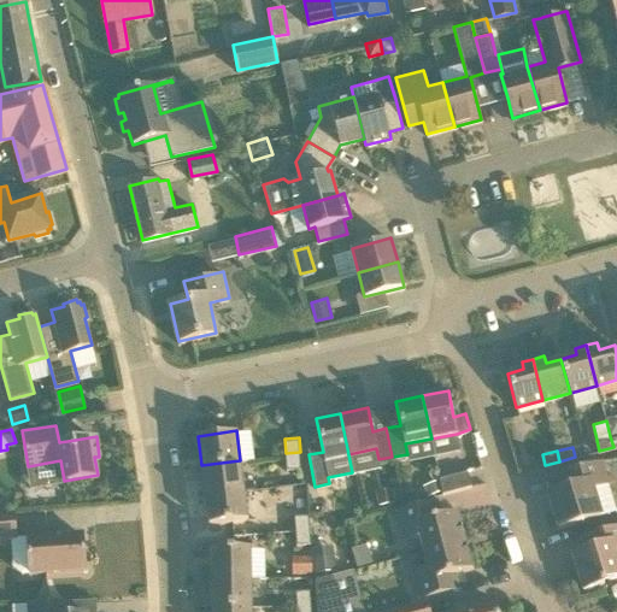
[(301,468),(300,452),(286,453),(287,469),(301,468)]
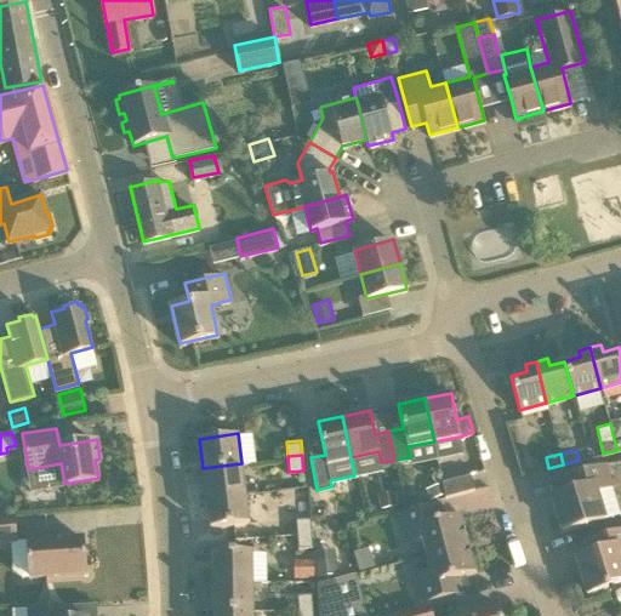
[(611,484),(604,462),(559,475),(564,491),(552,495),(563,530),(604,517),(596,490),(611,484)]
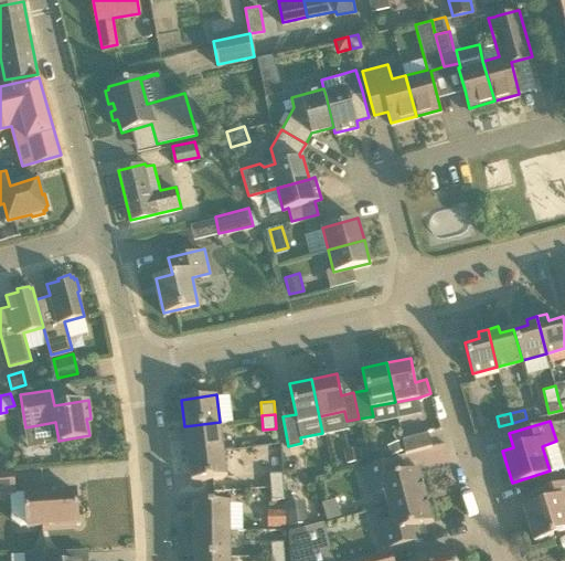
[(220,422),(184,426),(188,453),(223,448),(220,422)]
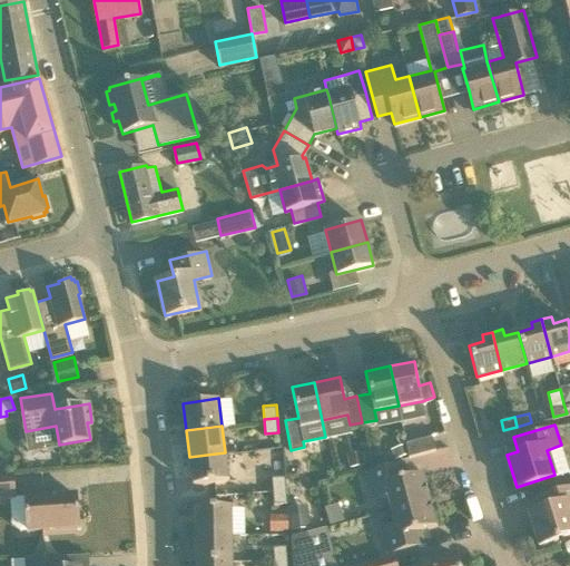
[(435,448),(432,435),(405,441),(408,455),(435,448)]
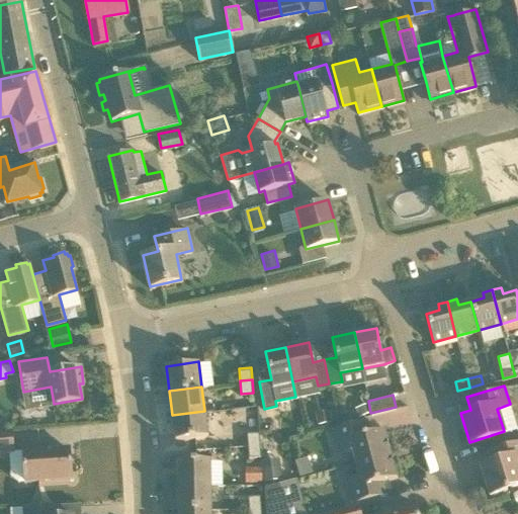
[(369,411),(366,402),(354,406),(358,415),(369,411)]
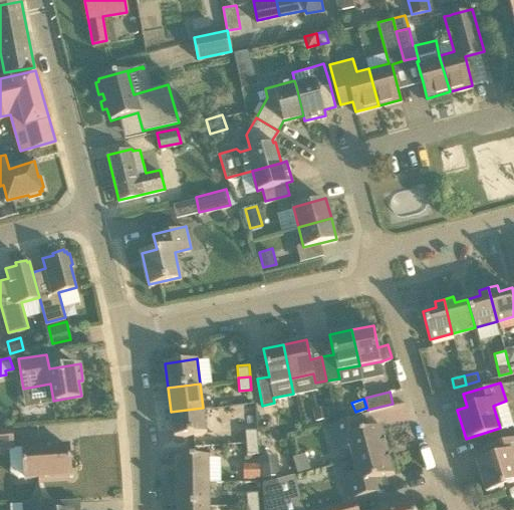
[(328,416),(326,405),(312,407),(315,419),(328,416)]
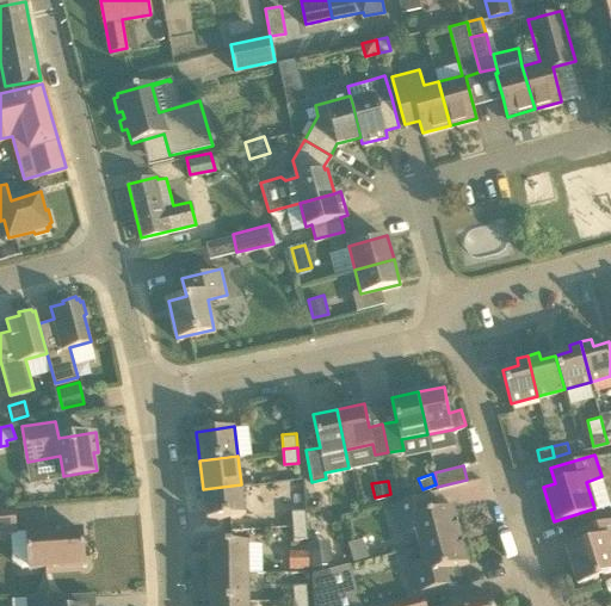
[(241,484),(203,489),(207,518),(245,513),(241,484)]
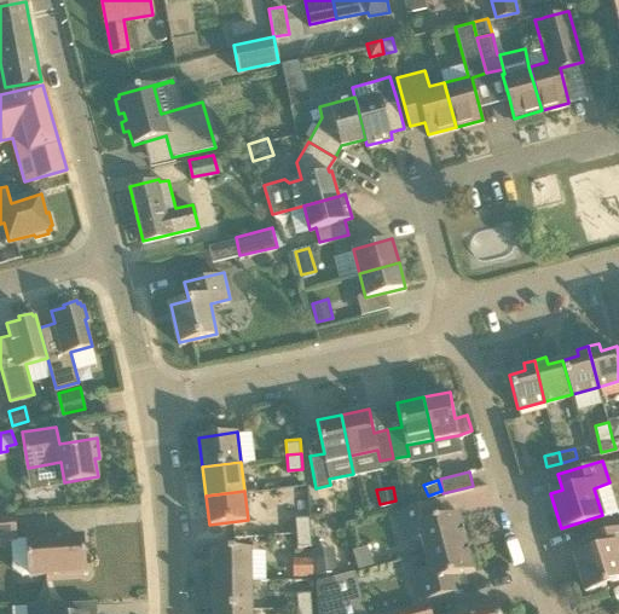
[(458,511),(437,517),(432,503),(398,513),(405,539),(420,536),(424,549),(464,538),(458,511)]
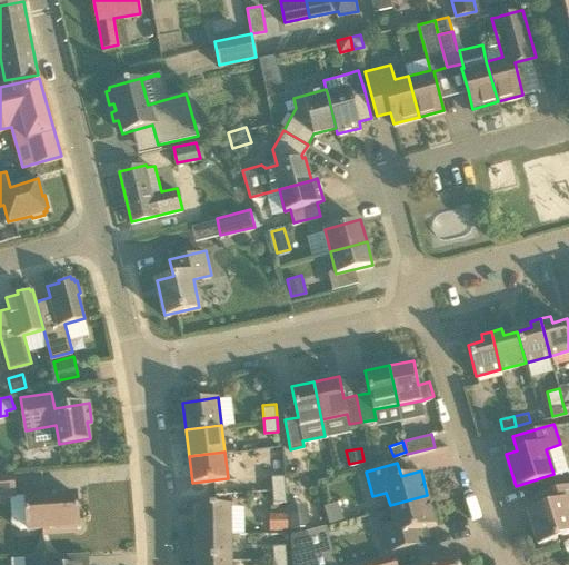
[(0,495),(15,494),(12,472),(0,473),(0,495)]
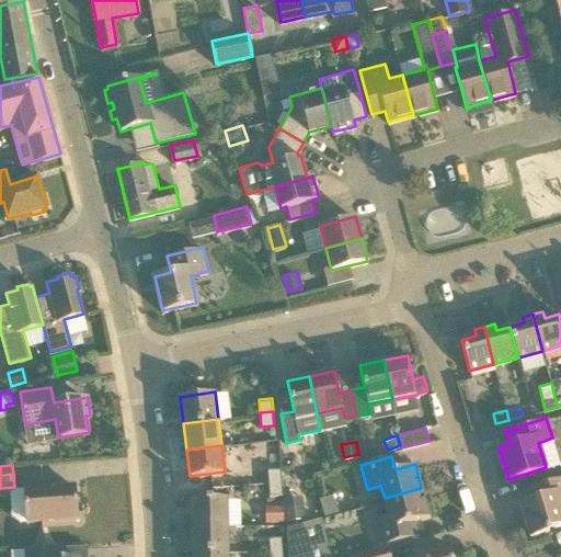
[(268,480),(282,479),(281,466),(267,467),(268,480)]
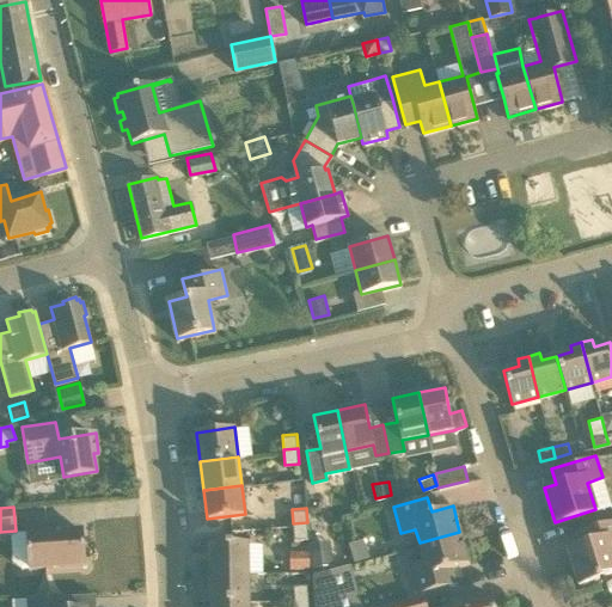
[(25,521),(28,566),(84,563),(81,528),(49,531),(49,519),(25,521)]
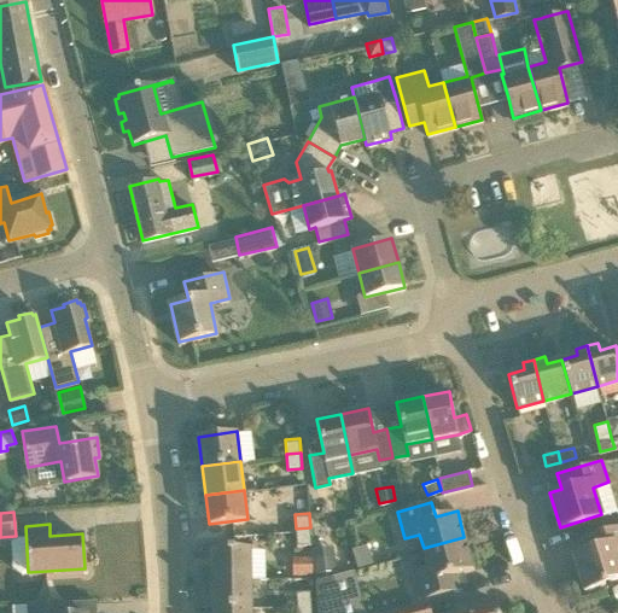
[(617,524),(581,536),(586,550),(573,554),(584,590),(605,584),(604,581),(614,577),(617,576),(617,524)]
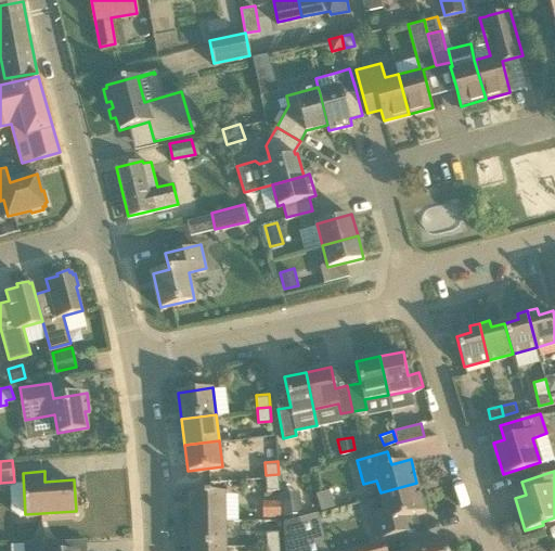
[(279,474),(266,475),(267,488),(280,487),(279,474)]
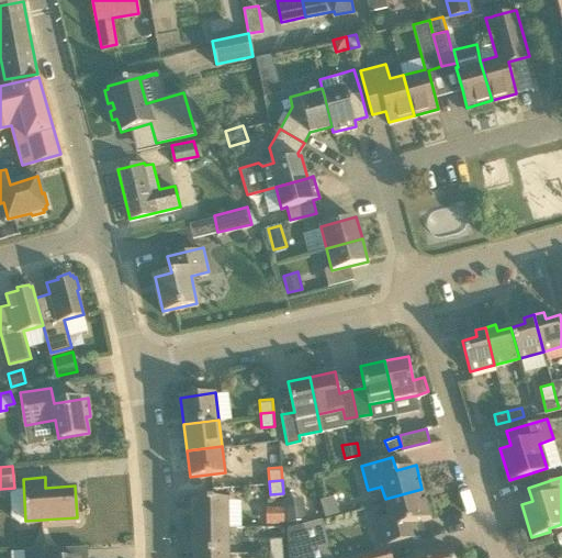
[(409,522),(422,519),(429,516),(422,489),(385,499),(389,514),(375,517),(377,521),(383,545),(413,536),(409,522)]
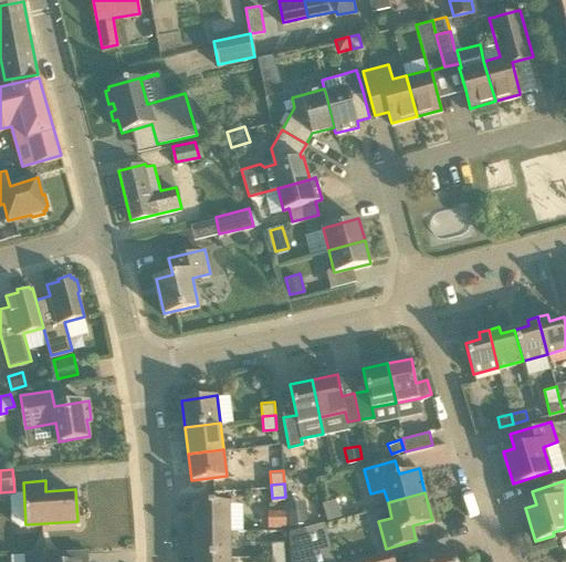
[(307,521),(305,499),(285,501),(287,523),(307,521)]
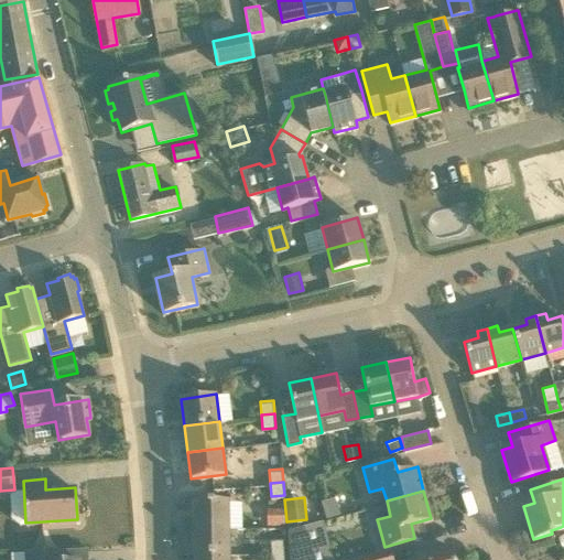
[(326,517),(339,514),(335,497),(322,502),(326,517)]
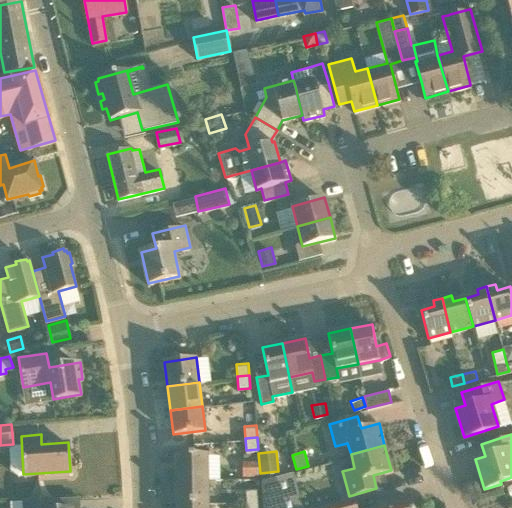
[(210,478),(210,453),(175,454),(176,478),(210,478)]
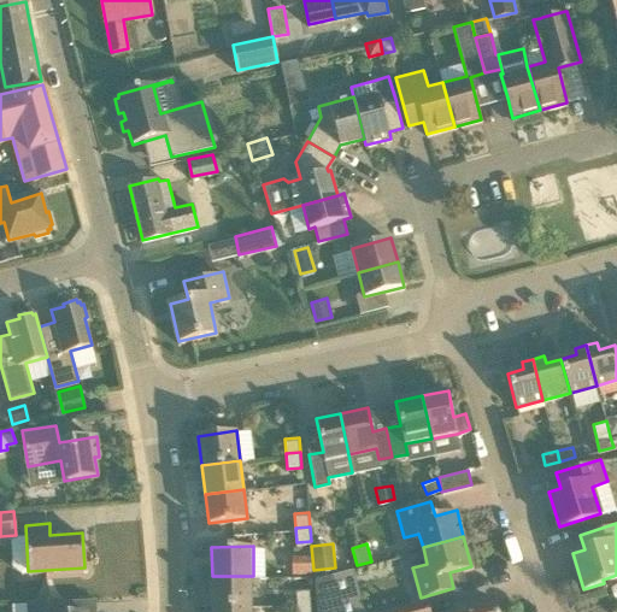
[(311,554),(293,554),(294,572),(312,571),(311,554)]
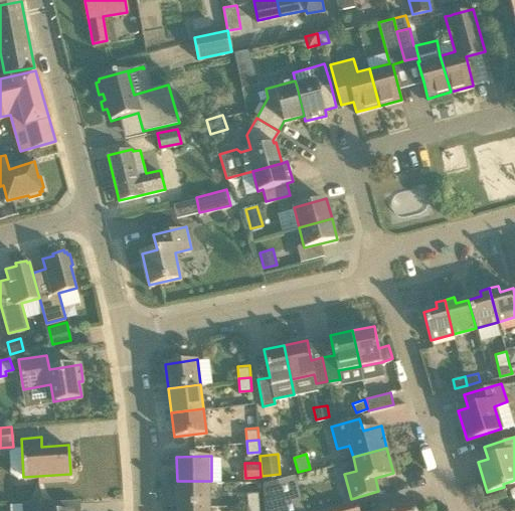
[(263,482),(263,491),(265,509),(286,504),(279,477),(263,482)]
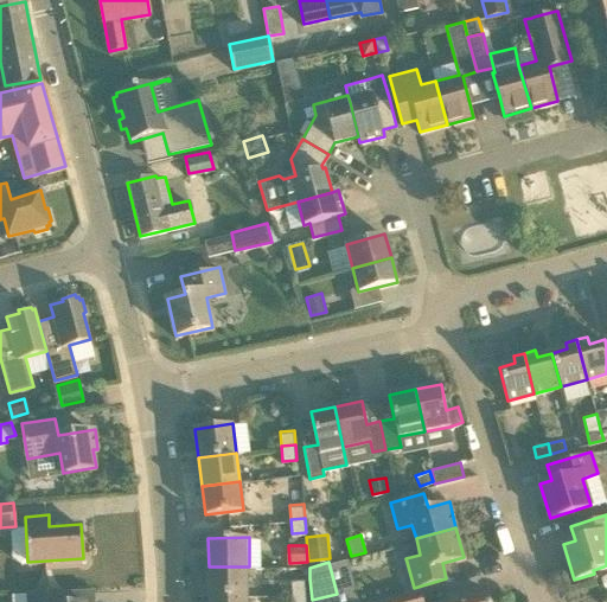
[(249,567),(209,567),(209,596),(249,595),(249,567)]
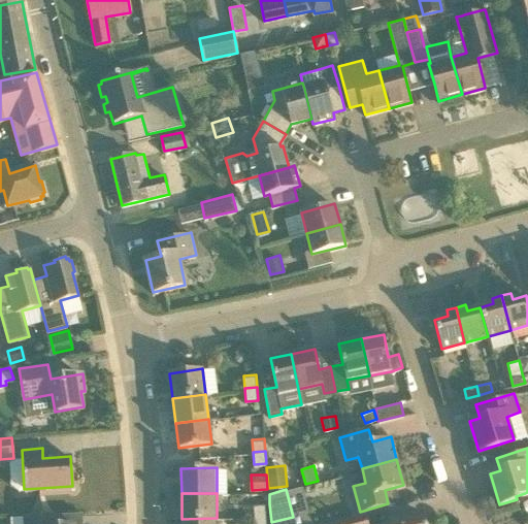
[(253,504),(254,517),(266,516),(265,503),(253,504)]
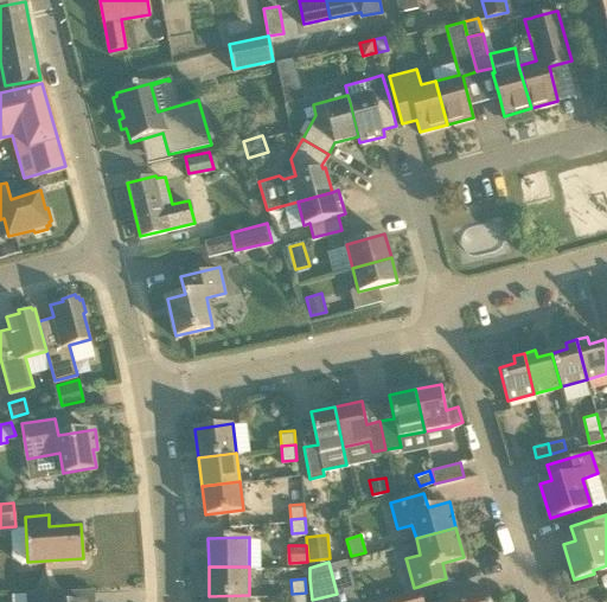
[(422,601),(420,589),(382,600),(375,601),(422,601)]
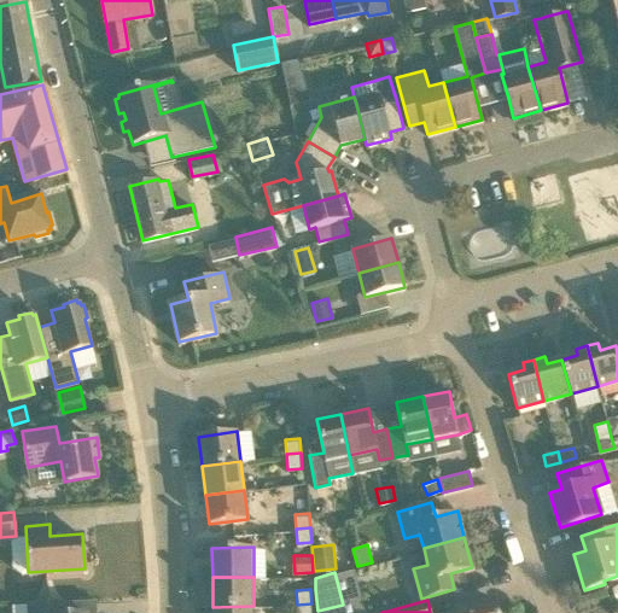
[(497,612),(494,600),(442,612),(497,612)]
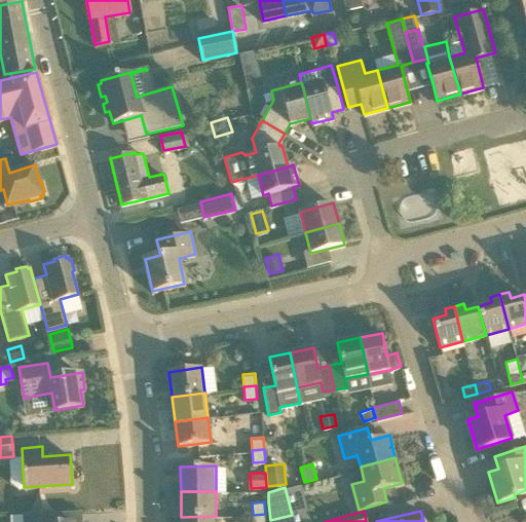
[(57,521),(57,513),(24,515),(24,521),(57,521)]
